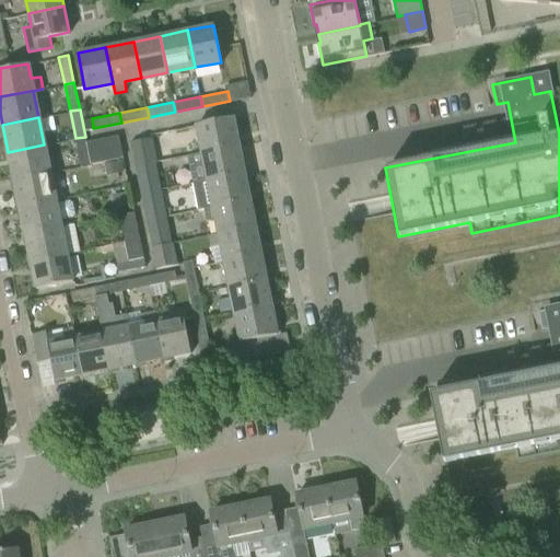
[(197,125),(202,151),(237,143),(233,118),(197,125)]
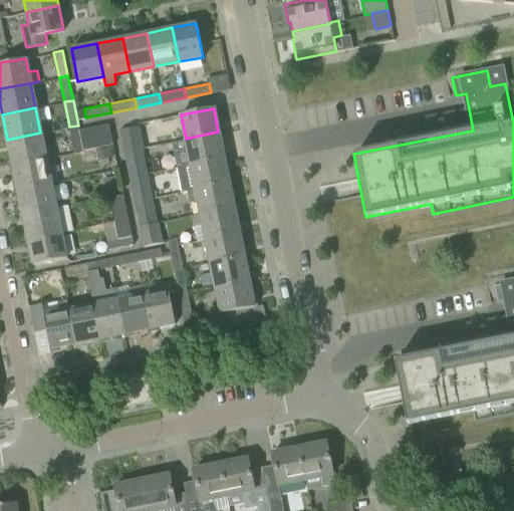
[(112,144),(108,123),(79,130),(83,150),(112,144)]
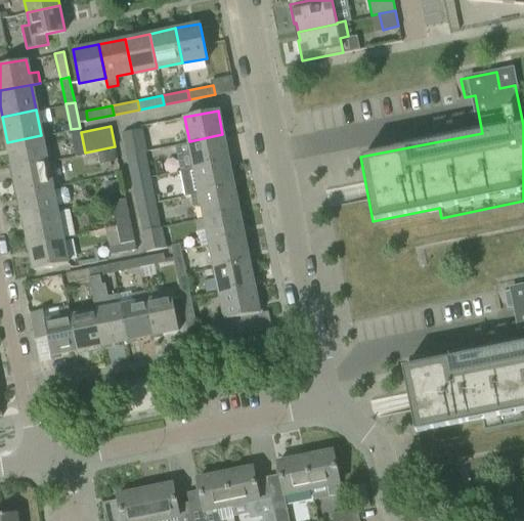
[(122,132),(127,155),(145,150),(147,149),(142,127),(122,132)]
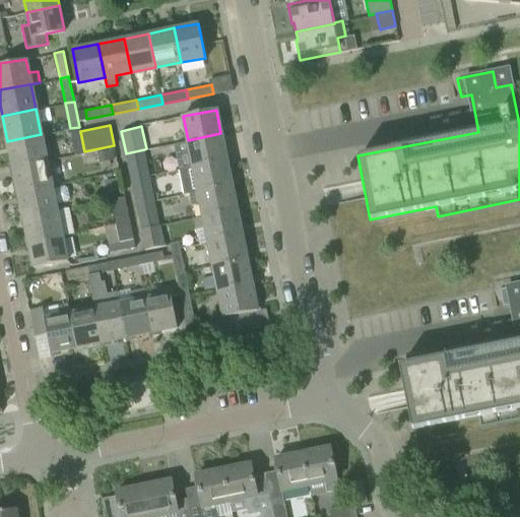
[(84,151),(80,131),(79,127),(70,128),(76,154),(84,152),(84,151)]
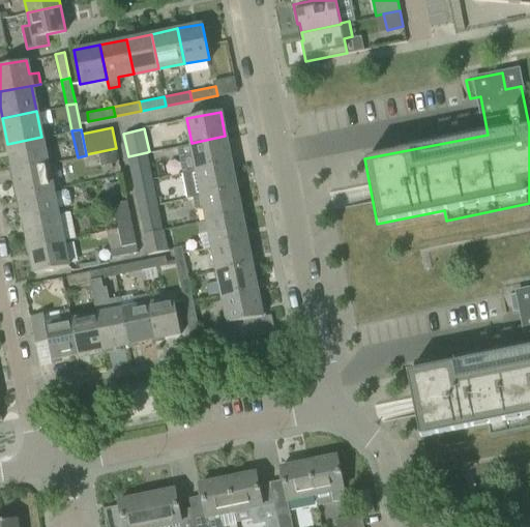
[(192,143),(197,169),(230,162),(225,136),(192,143)]
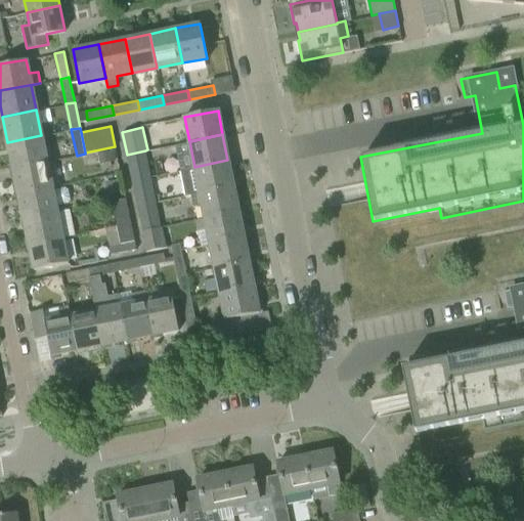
[(7,142),(12,168),(46,161),(41,135),(7,142)]
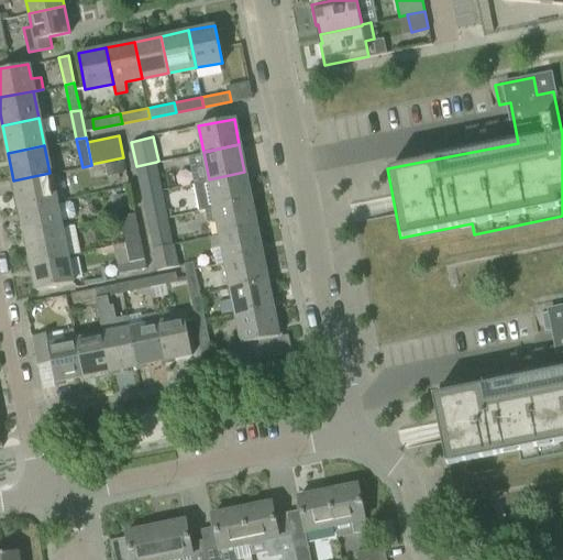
[(136,166),(141,193),(162,188),(156,162),(136,166)]
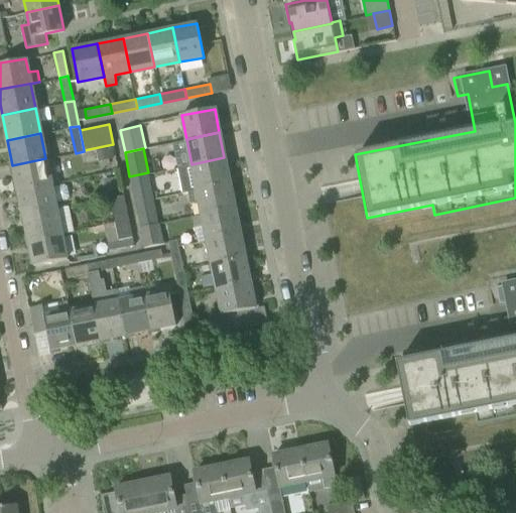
[(180,191),(187,190),(197,188),(229,182),(224,157),(191,164),(176,167),(180,191)]
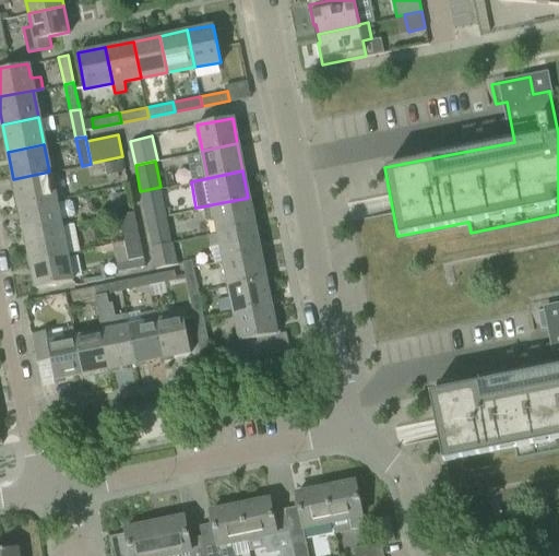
[(13,179),(19,205),(56,199),(49,172),(13,179)]
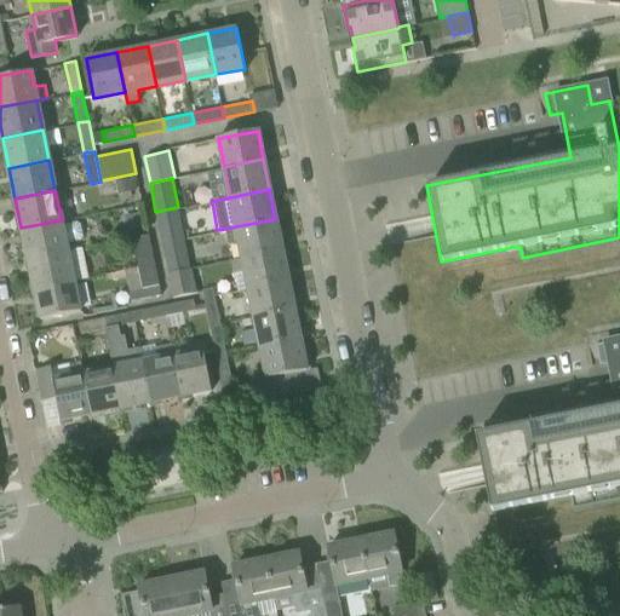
[(155,212),(161,242),(184,237),(178,207),(155,212)]
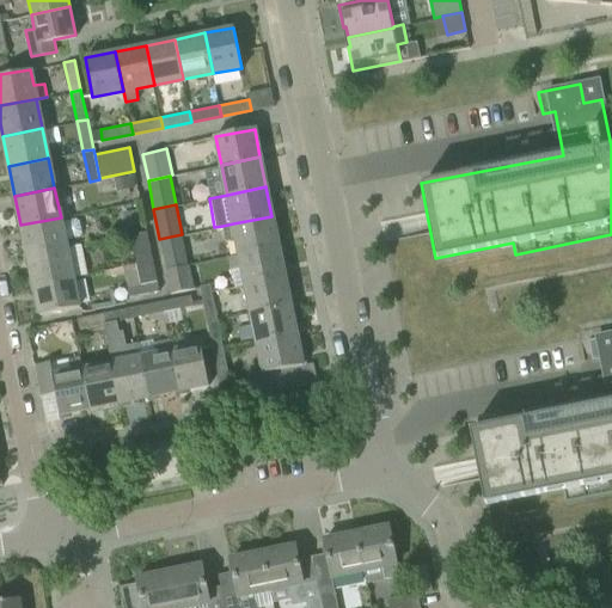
[(236,238),(239,253),(277,246),(271,216),(233,223),(222,226),(226,239),(236,238)]
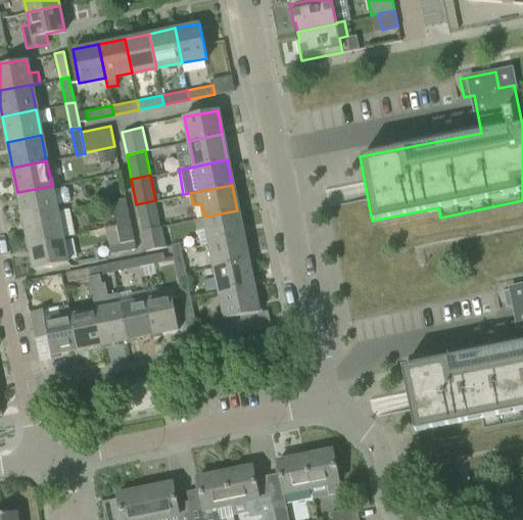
[(17,192),(22,218),(57,210),(55,203),(67,201),(69,198),(67,188),(64,186),(52,188),(52,186),(17,192)]
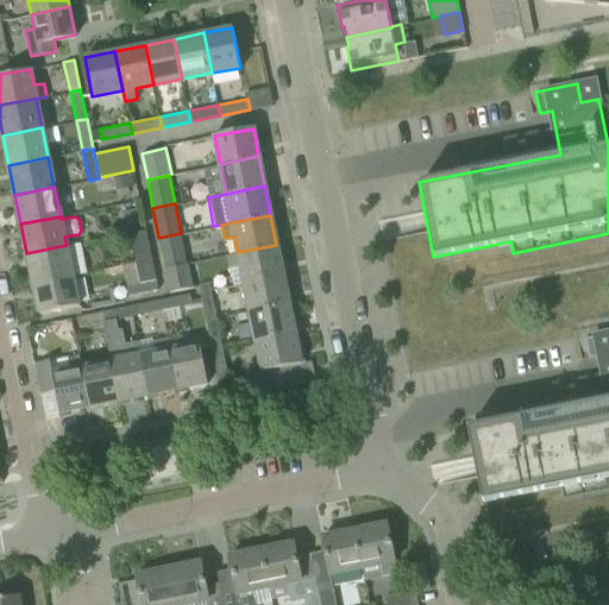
[(130,232),(136,262),(152,259),(146,229),(130,232)]
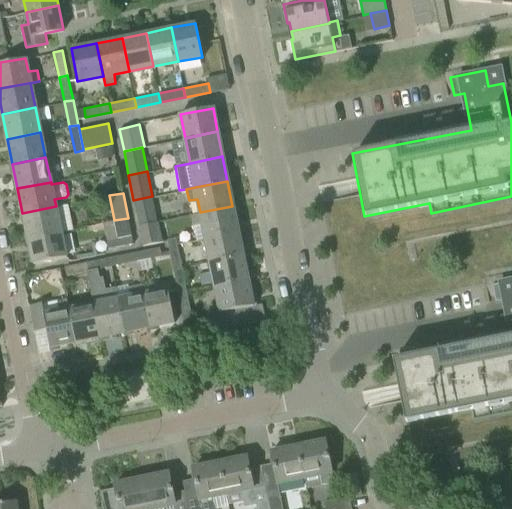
[(133,200),(138,225),(157,221),(152,196),(133,200)]
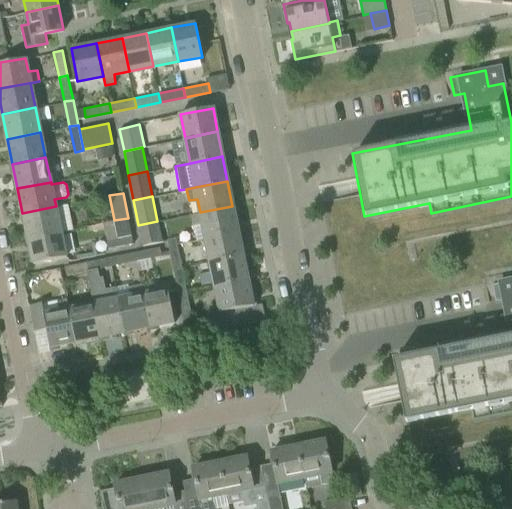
[(22,213),(27,238),(61,231),(68,230),(72,229),(67,204),(56,206),(22,213)]
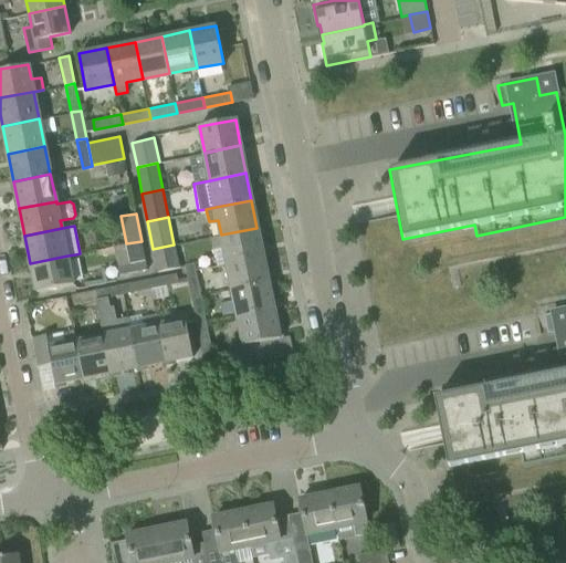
[(216,264),(227,262),(262,254),(257,228),(221,235),(210,238),(216,264)]
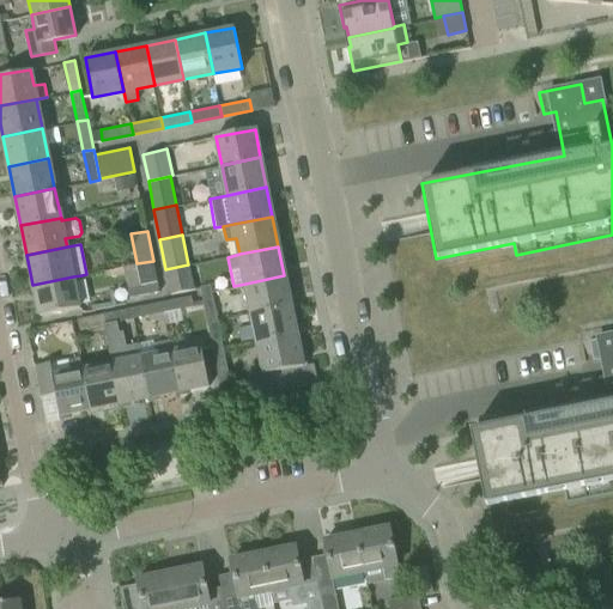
[(125,273),(127,287),(157,280),(153,261),(137,263),(110,267),(113,275),(125,273)]
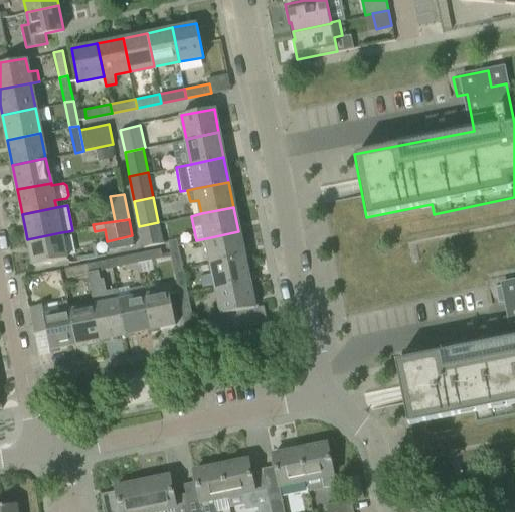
[(158,222),(139,226),(143,246),(162,242),(158,222)]
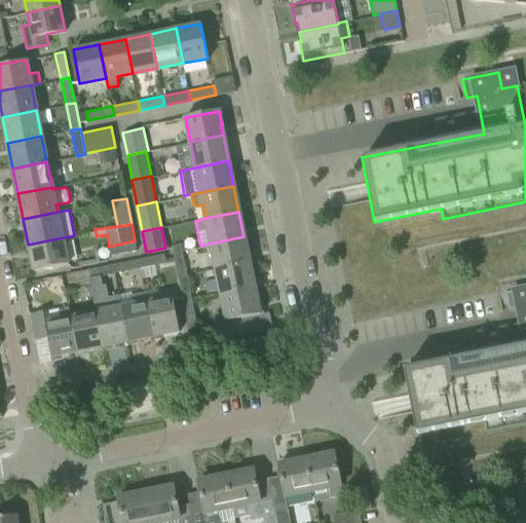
[(211,244),(216,268),(249,262),(243,236),(211,244)]
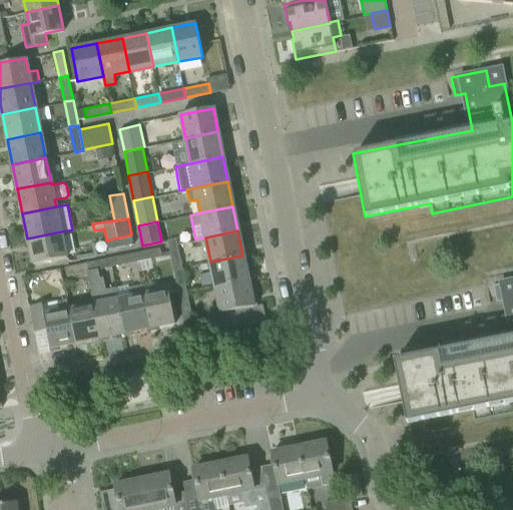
[(61,231),(27,238),(32,264),(66,257),(61,231)]
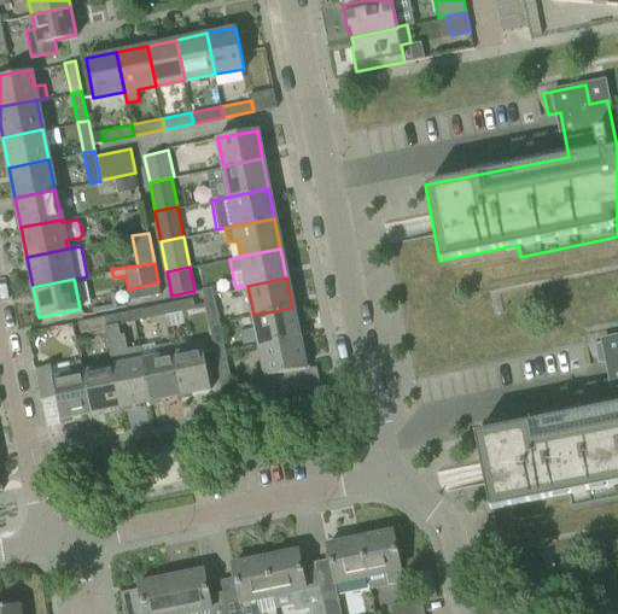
[(158,282),(128,290),(130,299),(161,293),(158,282)]
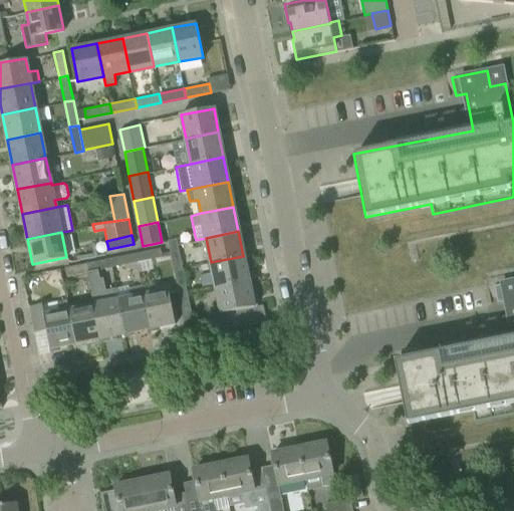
[(169,245),(174,270),(183,268),(178,243),(169,245)]
